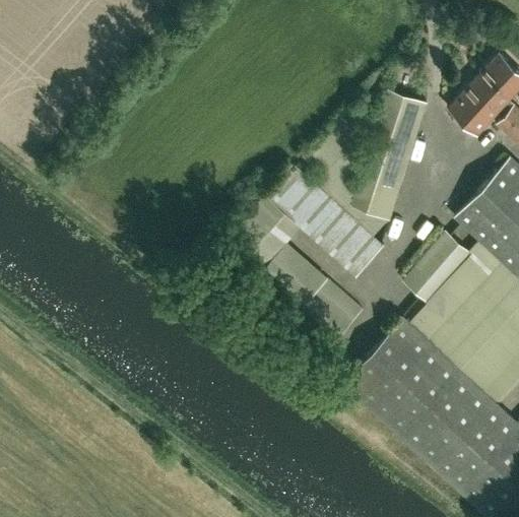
[(518,107),(510,99),(518,88),(518,71),(499,53),(449,107),(478,133),(497,114),(503,119),(498,124),(518,142),(518,107)]
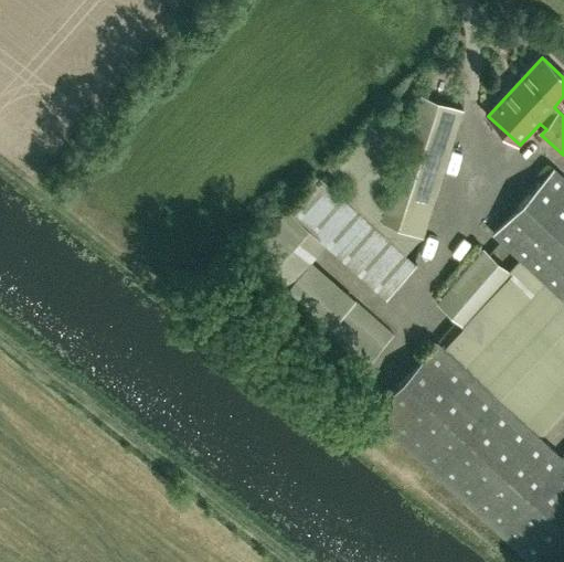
[(423,237),(465,110),(422,97),(382,224),(423,237)]
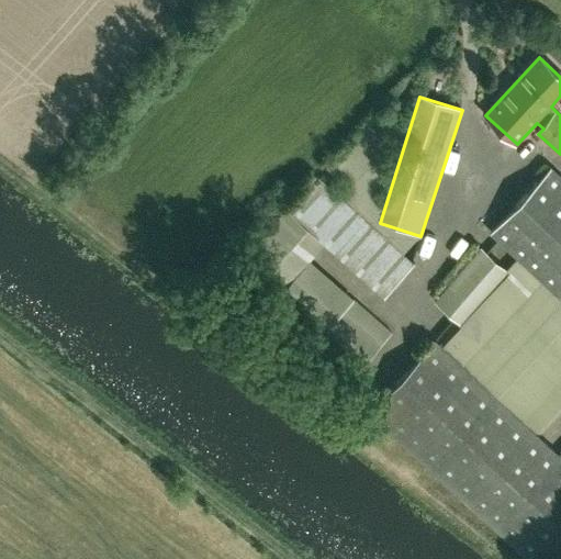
[(459,188),(467,167),(455,163),(447,185),(459,188)]
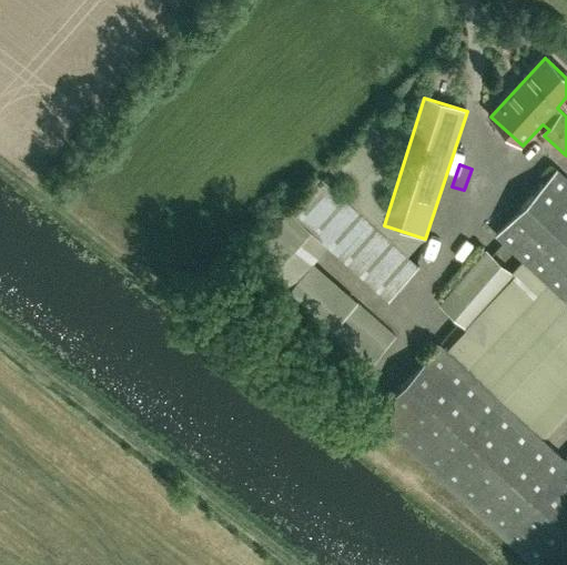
[(566,564),(566,467),(542,444),(566,416),(566,180),(557,171),(496,236),(566,301),(566,310),(488,394),(438,346),(371,417),(526,564),(566,564)]
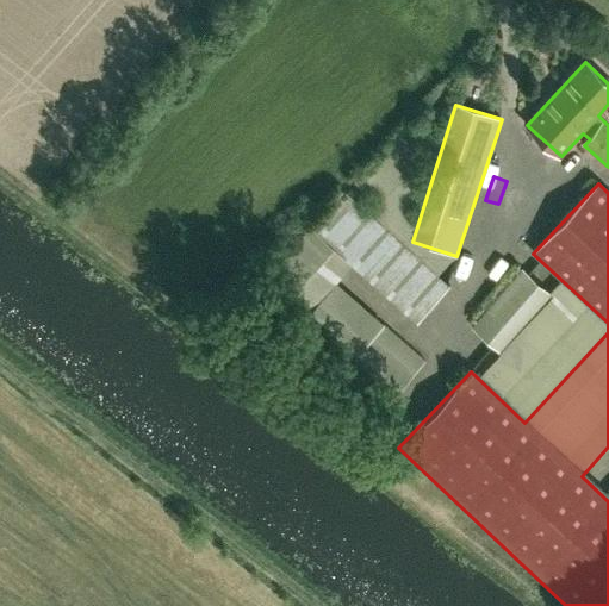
[(384,328),(381,329),(335,288),(352,269),(417,326),(451,289),(343,194),(256,292),(387,407),(426,364),(384,328)]
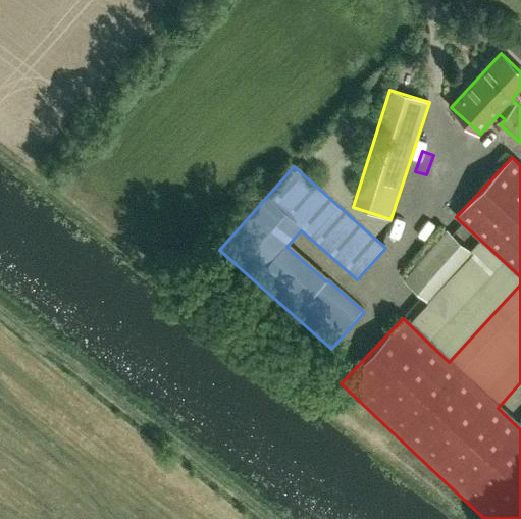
[(402,247),(407,231),(397,228),(392,244),(402,247)]
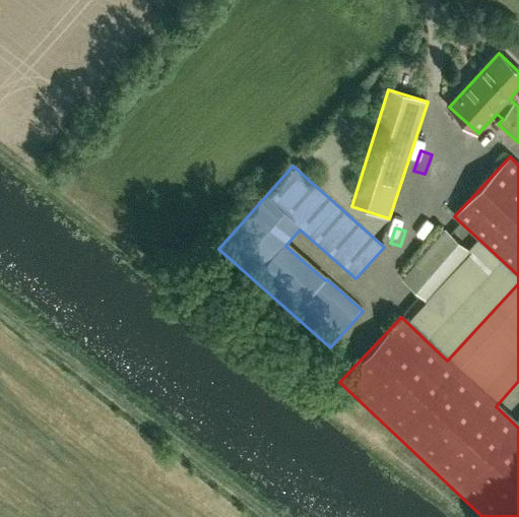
[(403,281),(433,307),(475,256),(445,231),(403,281)]
